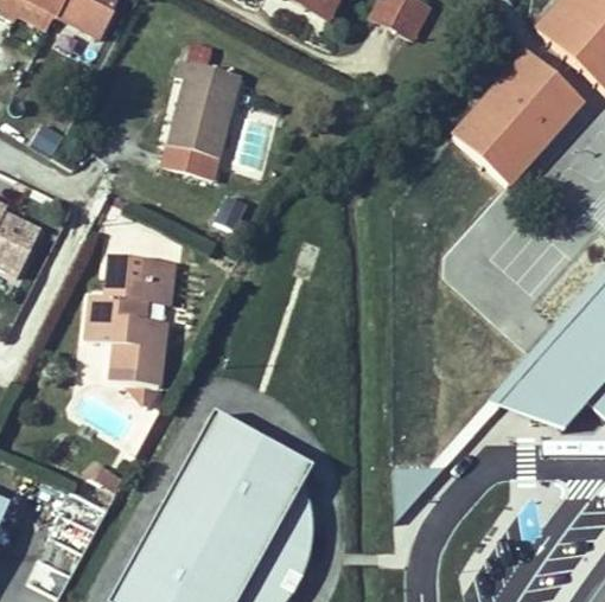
[(0,0),(0,4),(49,30),(56,14),(27,0),(0,0)]
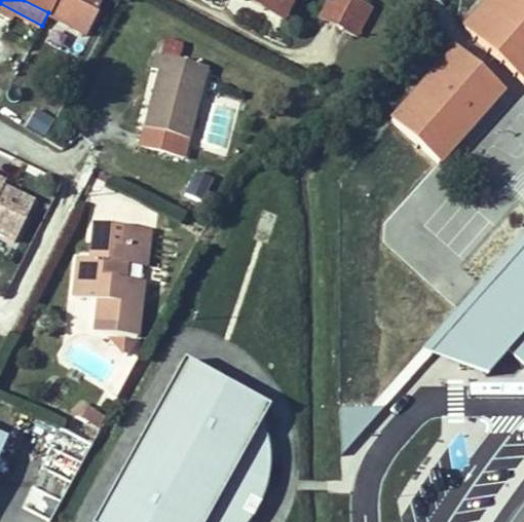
[(24,0),(48,12),(53,0),(24,0)]
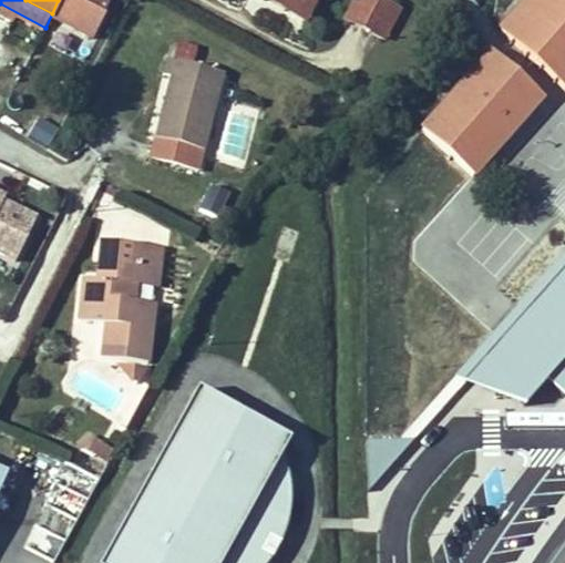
[(58,0),(52,13),(92,34),(111,0),(58,0)]
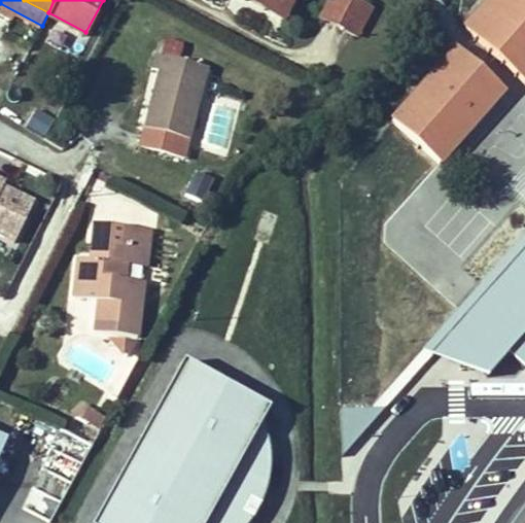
[(286,11),(265,0),(249,0),(283,16),(286,11)]
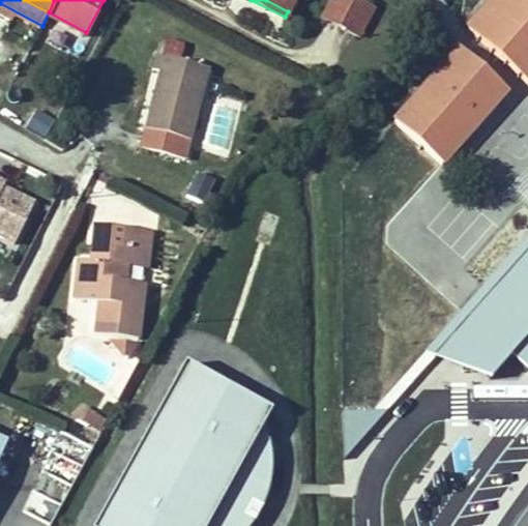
[(266,0),(288,11),(293,0),(266,0)]
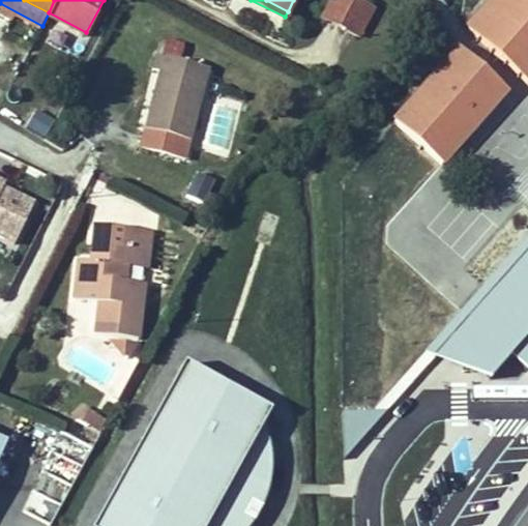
[(376,6),(364,0),(330,0),(325,12),(346,23),(345,25),(360,33),(376,6)]
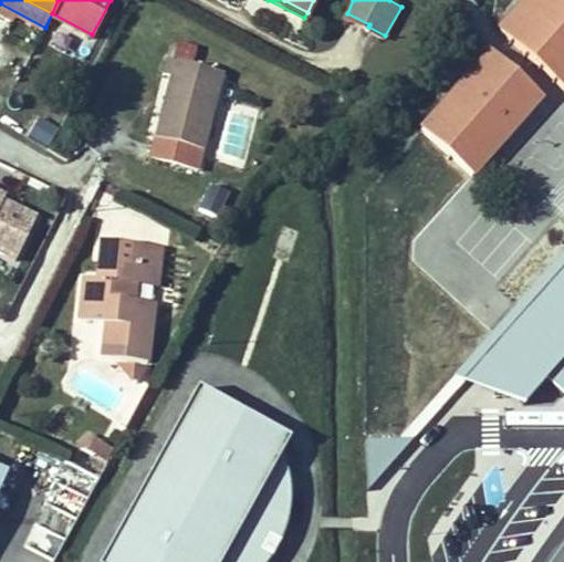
[(526,0),(501,29),(563,85),(563,0),(526,0)]
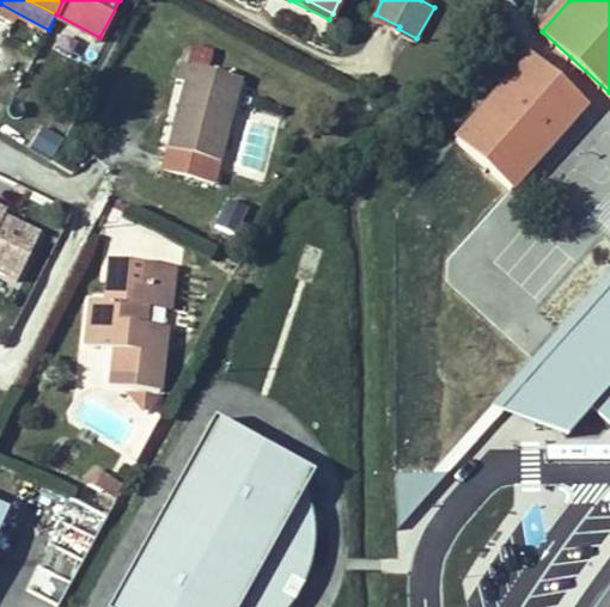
[(492,166),(565,83),(532,55),(462,138),(492,166)]
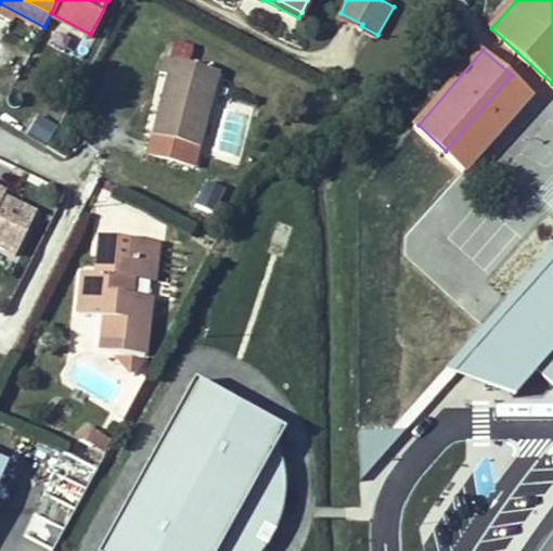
[(220,68),(166,54),(162,69),(169,72),(154,133),(200,145),(220,68)]
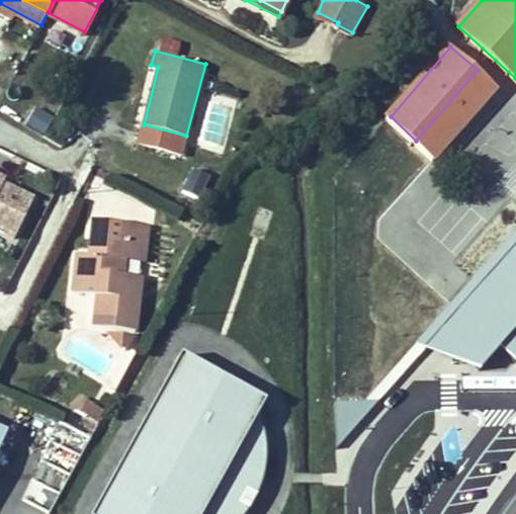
[(44,130),(53,111),(32,101),(23,119),(44,130)]
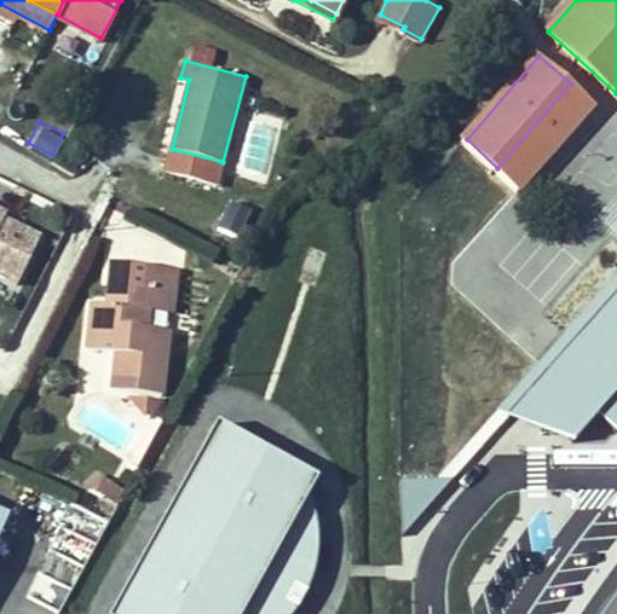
[(454,216),(494,173),(459,143),(420,186),(454,216)]
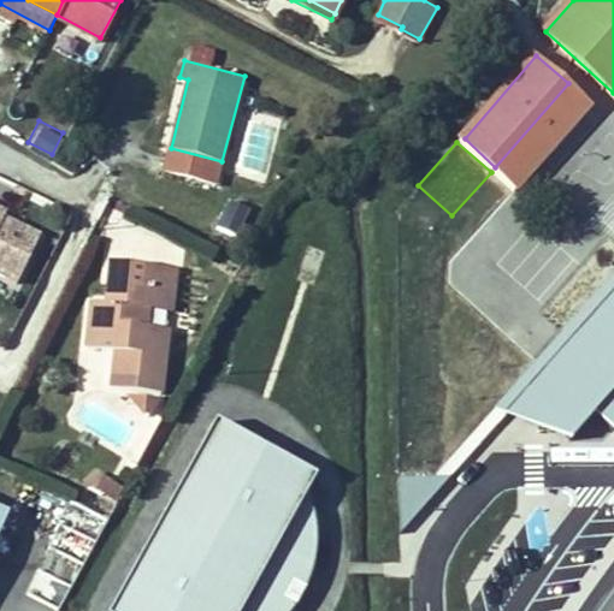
[(217,183),(222,161),(171,148),(165,171),(217,183)]
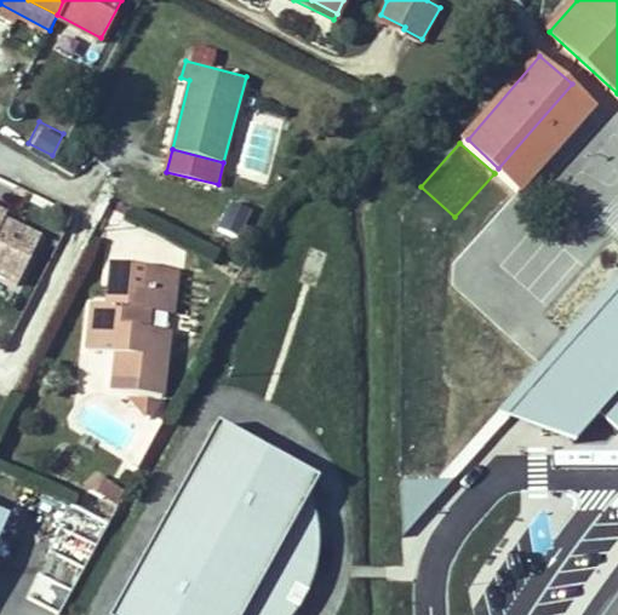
[(0,268),(21,277),(45,222),(0,202),(0,268)]
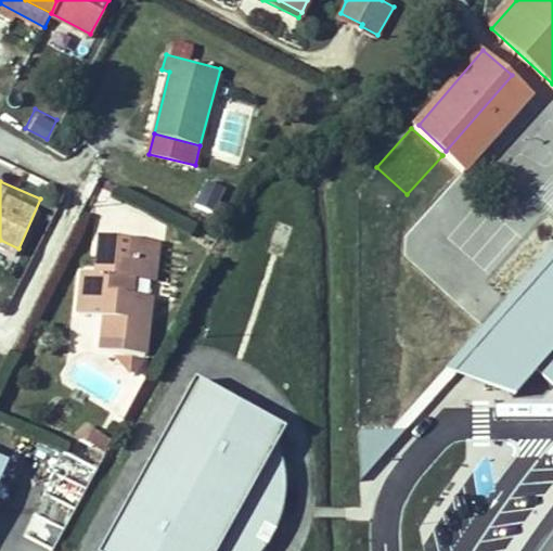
[(139,239),(102,234),(97,272),(84,270),(79,312),(104,316),(101,348),(146,354),(152,309),(131,306),(133,293),(136,277),(139,239)]
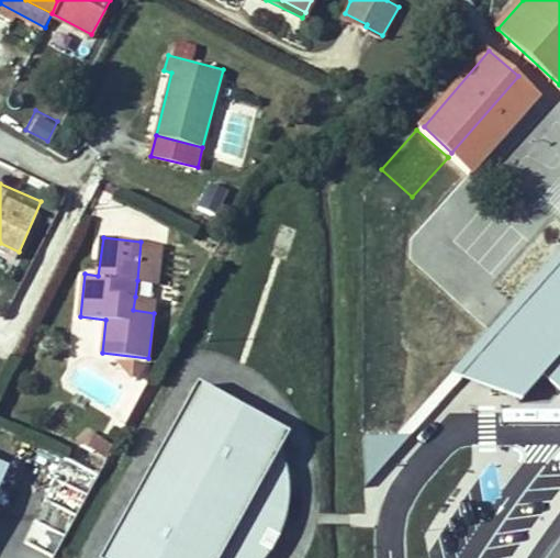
[(163,244),(141,242),(137,280),(158,282),(163,244)]
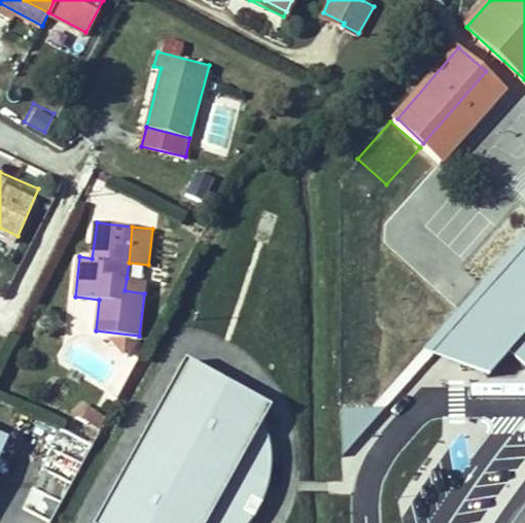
[(127,278),(125,290),(144,293),(145,280),(127,278)]
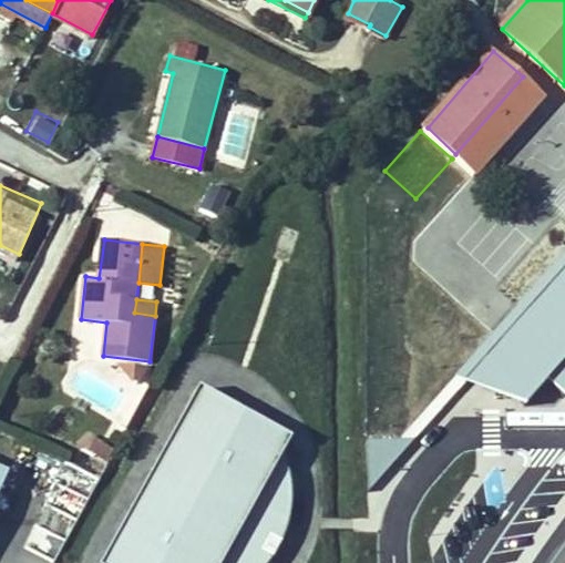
[(564,315),(545,337),(564,355),(564,315)]
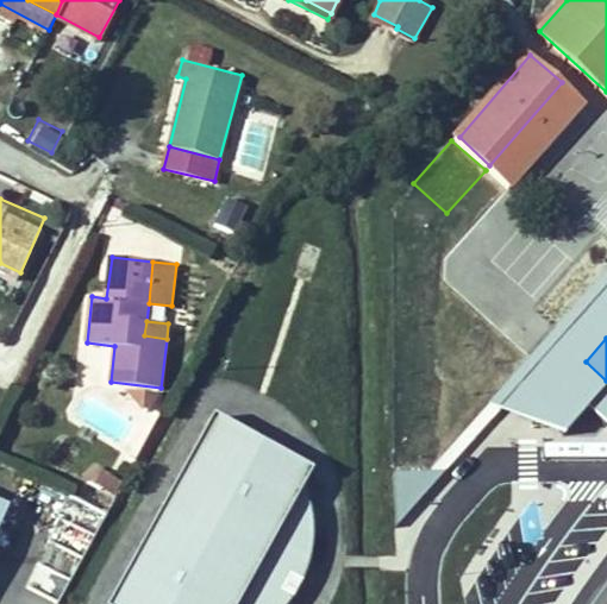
[(150,410),(160,392),(131,389),(150,410)]
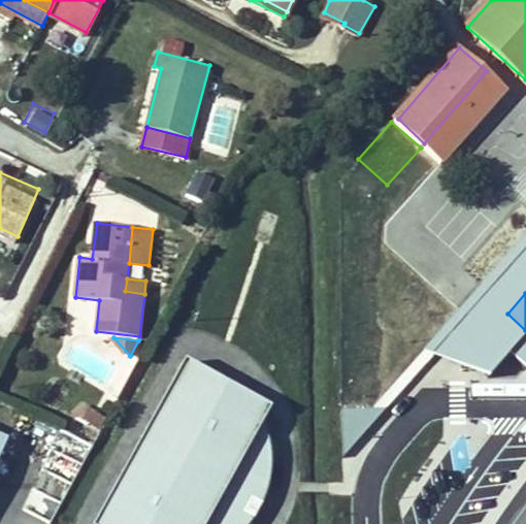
[(269,407),(186,360),(94,523),(248,523),(256,514),(247,510),(253,496),(263,501),(265,497),(269,484),(262,482),(271,462),(271,450),(252,439),(263,419),(269,407)]
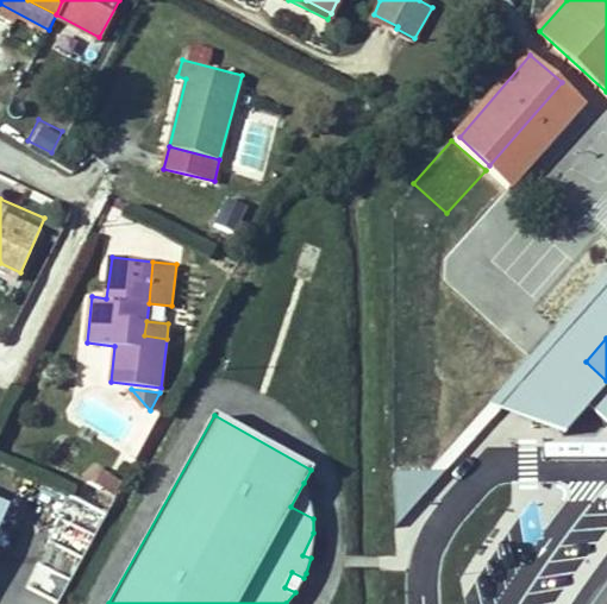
[(91,480),(106,488),(112,472),(98,466),(91,480)]
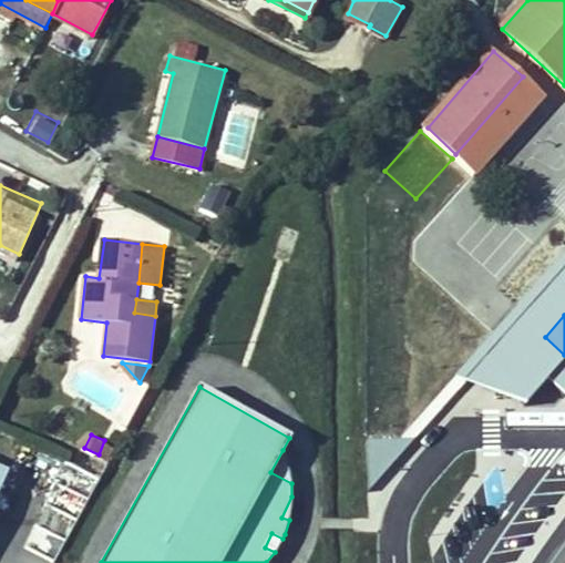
[(99,454),(110,460),(116,447),(104,440),(99,454)]
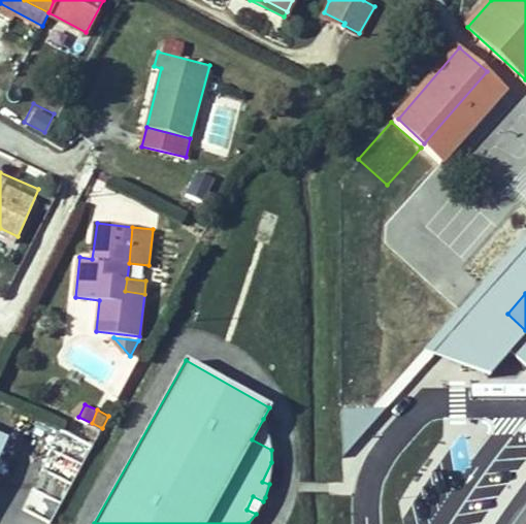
[(263,419),(252,439),(271,450),(271,445),(268,431),(263,419)]
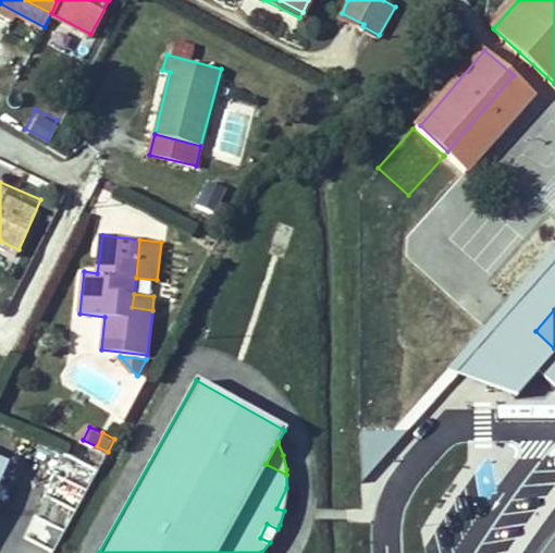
[(0,486),(9,466),(0,462),(0,486)]
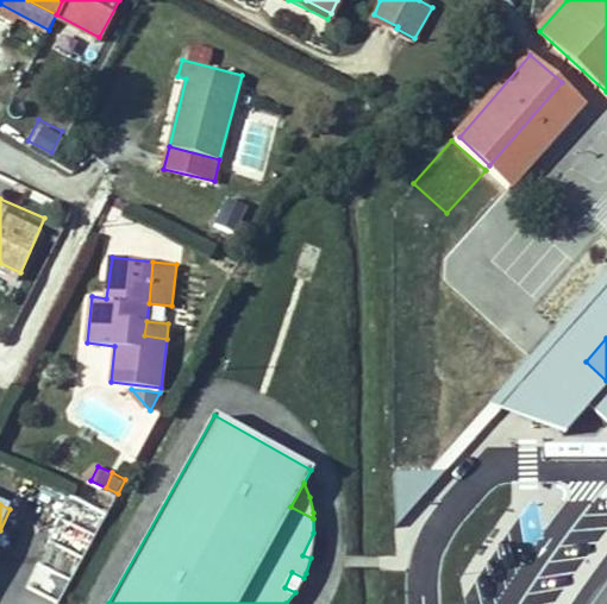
[(313,533),(302,555),(311,558),(312,548),(313,533)]
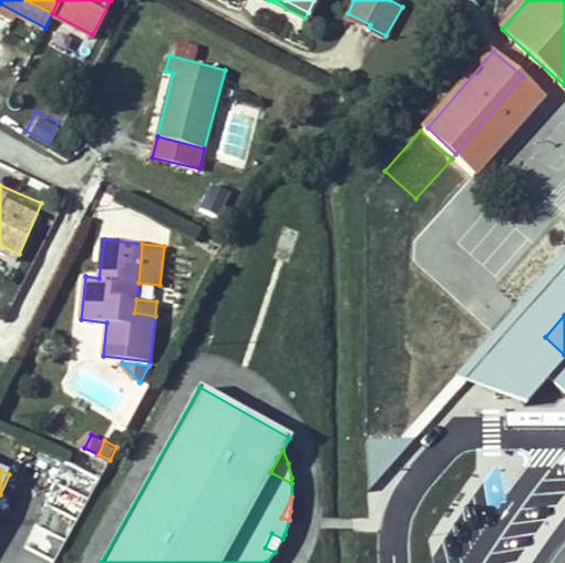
[(271,533),(265,548),(275,552),(276,551),(283,539),(271,533)]
